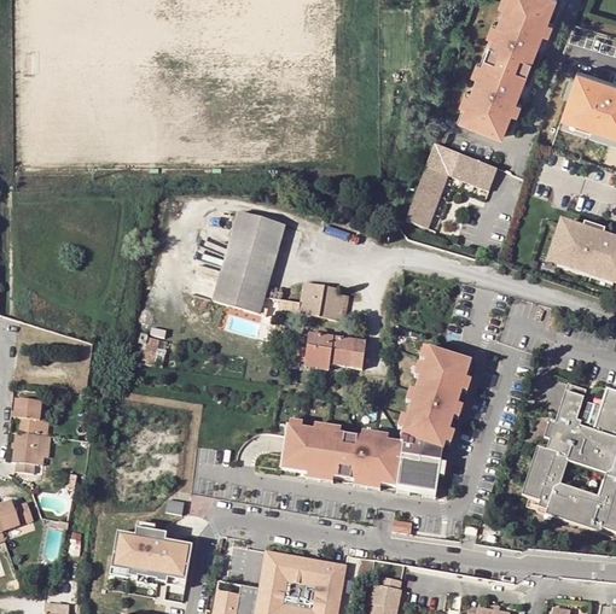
[(507,0),(494,35),(498,36),(488,63),(484,60),(468,104),(471,105),(465,118),(505,134),(557,0),(507,0)]
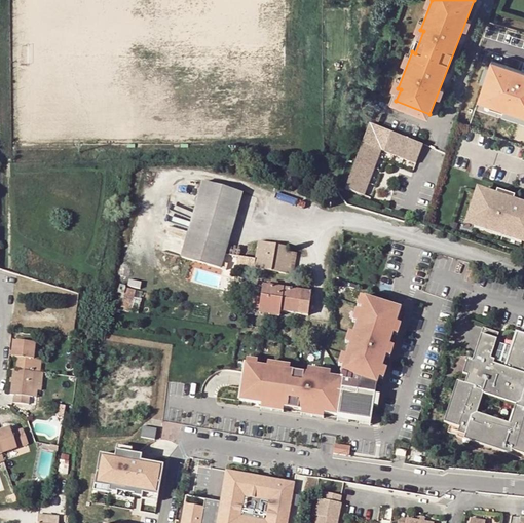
[(523,67),(494,58),(482,95),(507,103),(506,106),(523,111),(523,67)]
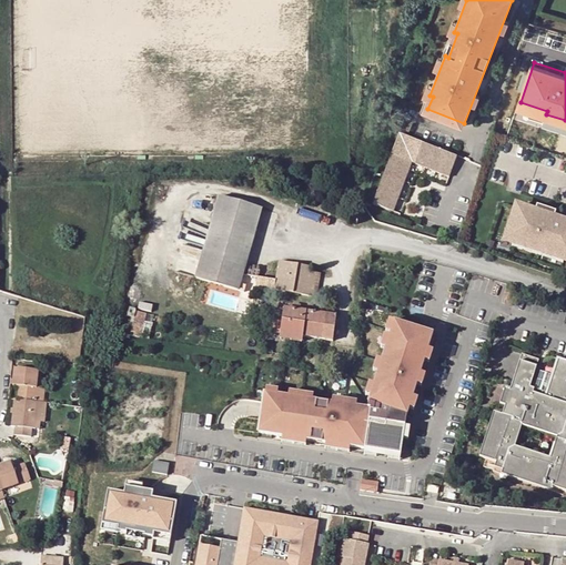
[(455,157),(398,135),(372,205),(392,213),(411,164),(447,178),(455,157)]
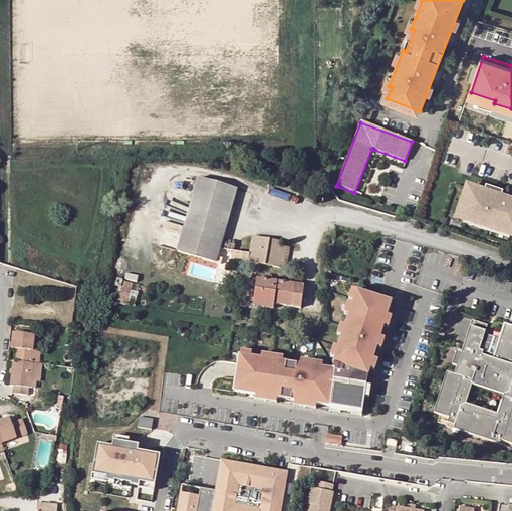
[(191,201),(184,224),(177,248),(216,260),(220,244),(237,187),(198,175),(191,201)]
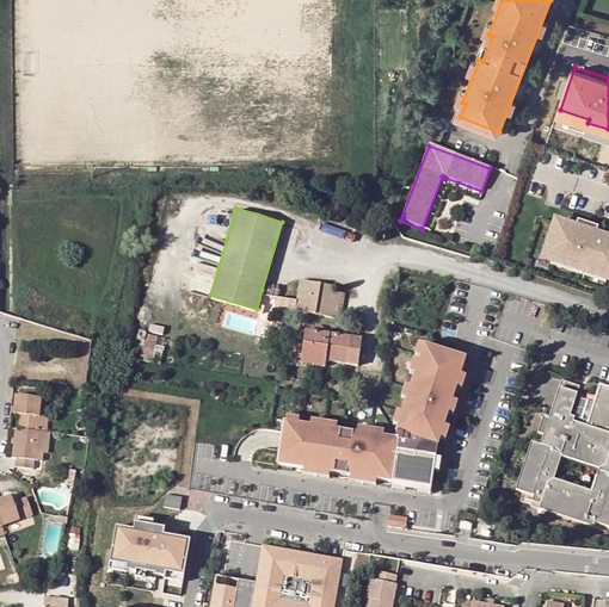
[(578,222),(568,218),(566,223),(554,220),(546,248),(557,252),(554,255),(570,260),(608,273),(608,236),(606,235),(597,233),(600,224),(589,221),(588,225),(582,223),(578,222)]
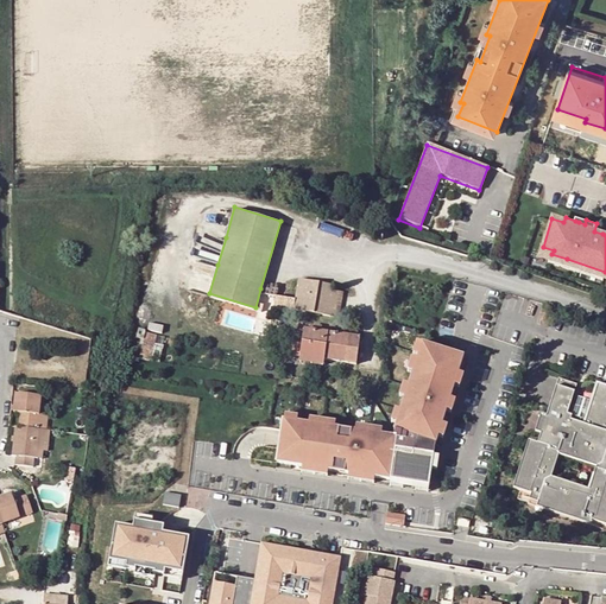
[(605,278),(605,272),(567,259),(551,254),(550,259),(566,265),(605,278)]
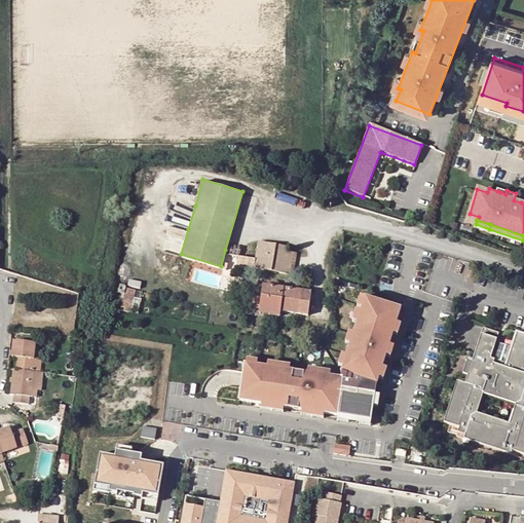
[(256,256),(255,262),(254,265),(271,268),(275,247),(276,243),(259,239),(256,256)]
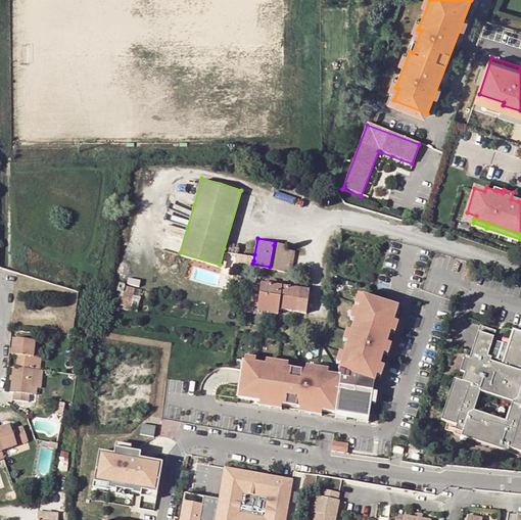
[(288,270),(292,248),(274,245),(270,267),(288,270)]
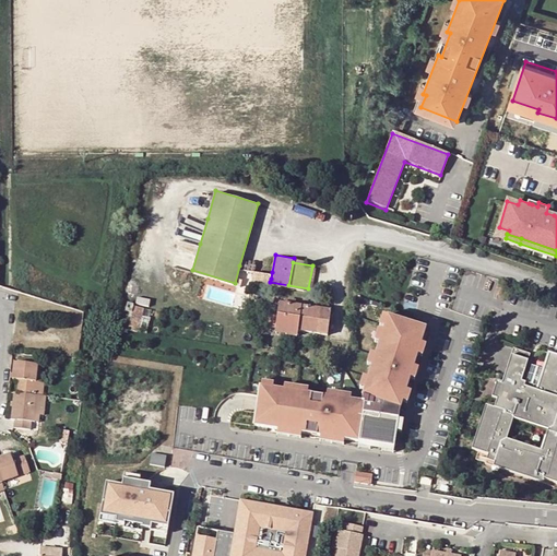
[(297,328),(316,331),(318,322),(320,307),(281,299),(279,314),(267,311),(264,322),(276,324),(297,328)]
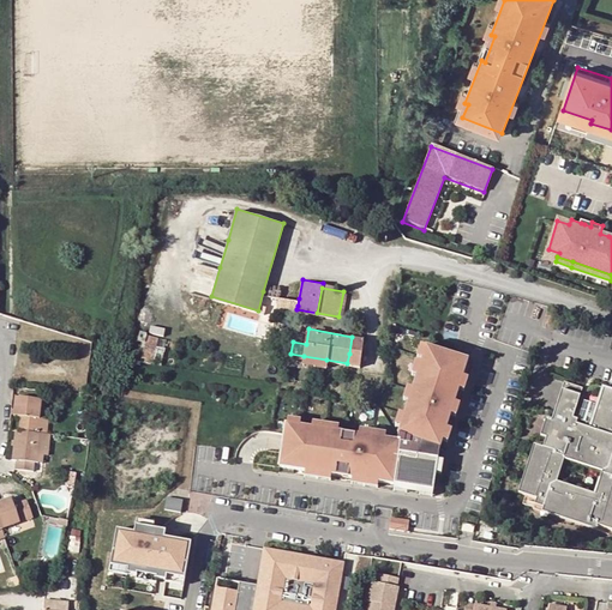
[(145,342),(147,340),(143,351),(154,354),(157,336),(148,333),(145,342)]
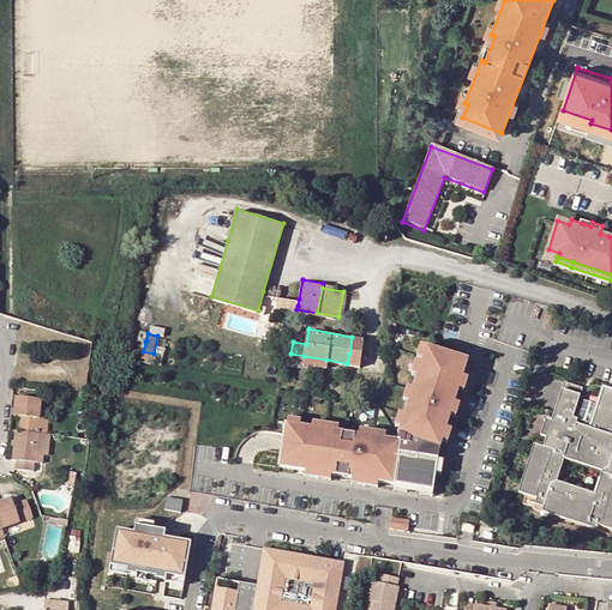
[(450,350),(426,342),(421,354),(420,357),(417,370),(412,384),(407,396),(403,409),(399,422),(396,429),(395,447),(390,446),(393,433),(384,432),(358,428),(336,424),(311,421),(298,418),(286,416),(279,460),(304,464),(330,469),(351,471),(377,476),(393,478),(406,481),(419,482),(432,484),(435,466),(437,453),(437,444),(439,435),(444,423),(449,410),(453,397),(457,384),(462,372),(468,351),(451,346),(450,350)]
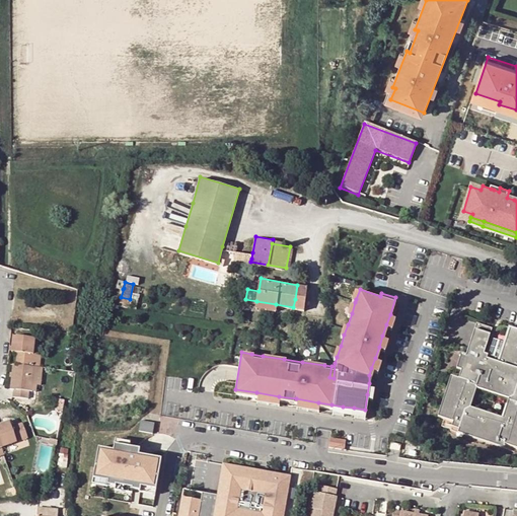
[(276,309),(276,304),(256,301),(255,306),(276,309)]
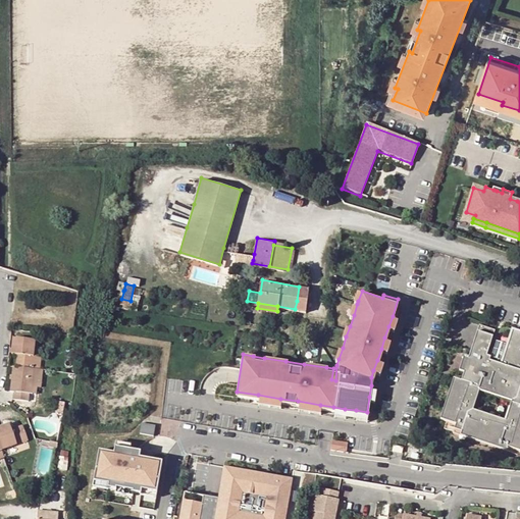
[(354,315),(357,304),(353,303),(349,313),(354,315)]
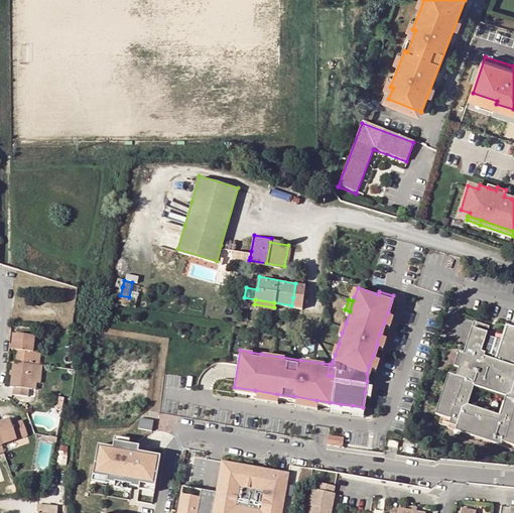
[(462,401),(468,381),(501,391),(496,410),(513,415),(513,324),(500,321),(490,355),(474,350),(482,321),(467,316),(457,349),(453,347),(447,362),(453,363),(451,372),(443,370),(436,393),(462,401)]
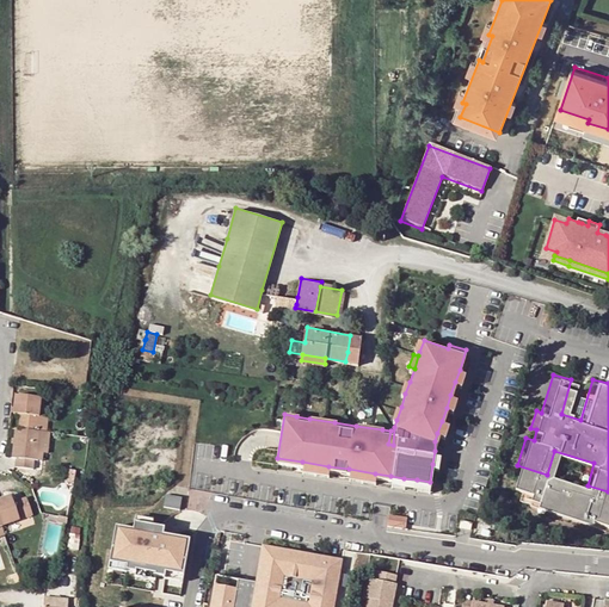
[(405,394),(410,382),(405,379),(400,392),(405,394)]
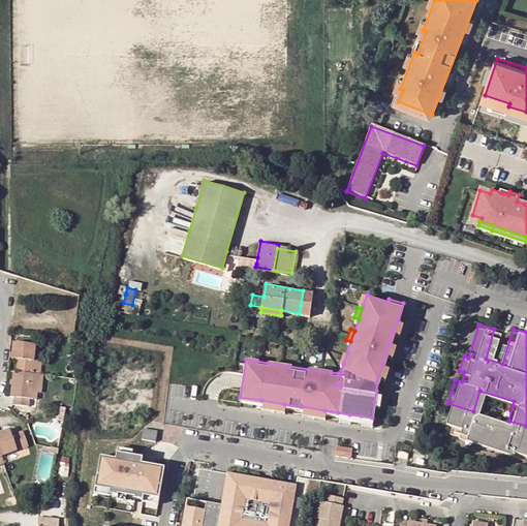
[(18,358),(17,370),(31,371),(34,345),(13,342),(11,357),(18,358)]
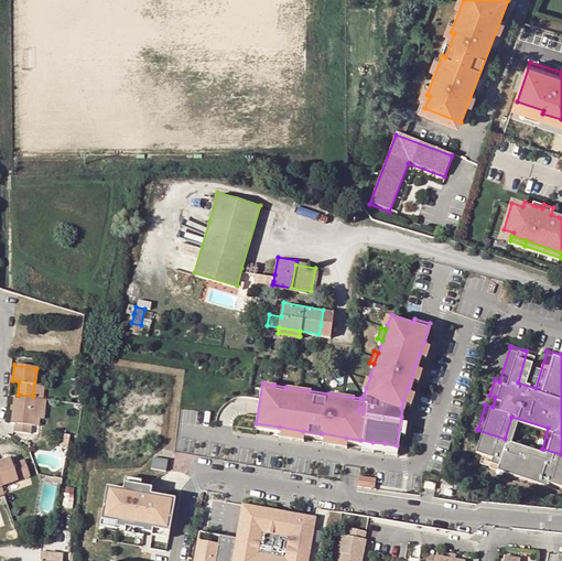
[(36,368),(33,396),(38,397),(43,397),(44,386),(39,385),(40,368),(36,368)]
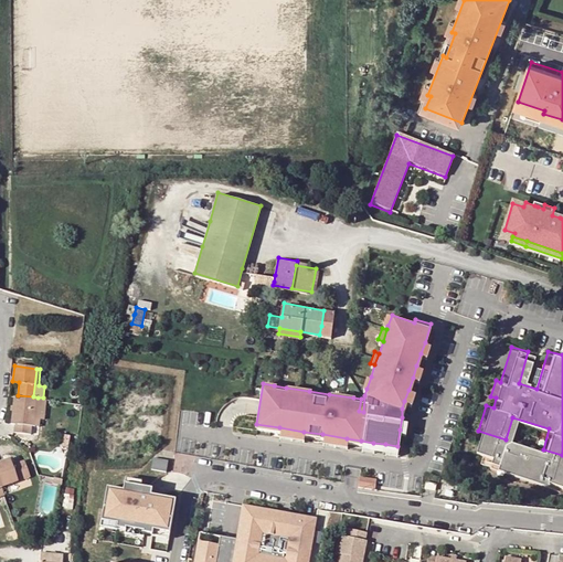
[(33,396),(18,395),(13,394),(11,422),(14,422),(14,430),(30,433),(31,424),(34,425),(38,398),(33,396)]
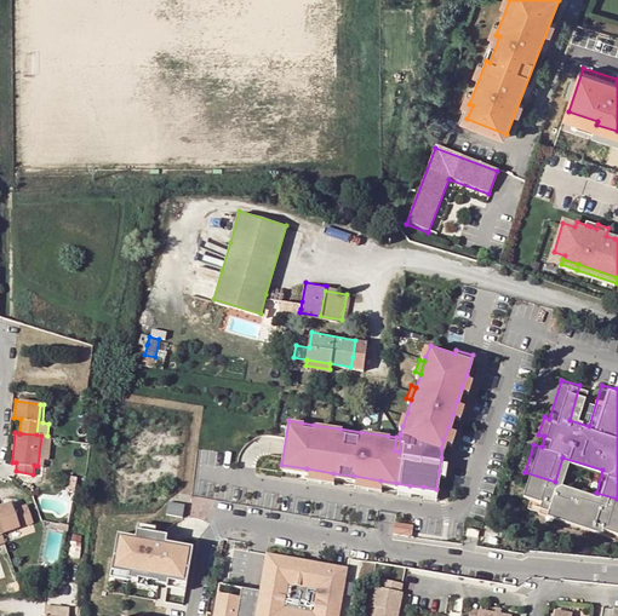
[(50,467),(55,437),(47,436),(41,436),(38,466),(50,467)]
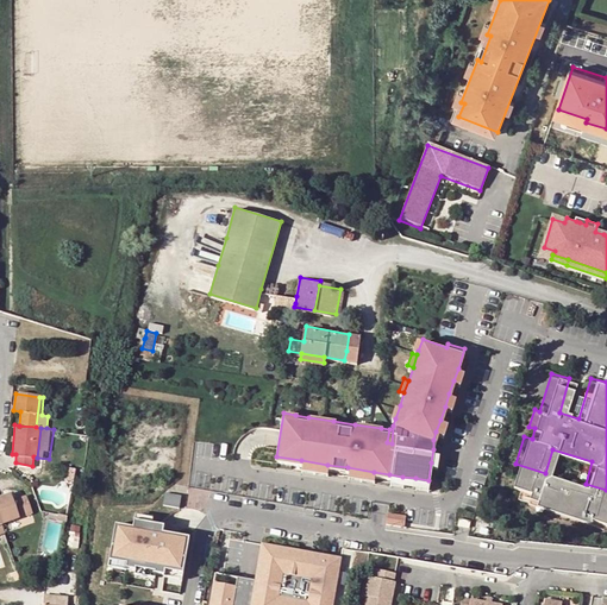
[(545,473),(515,464),(509,485),(527,490),(526,496),(534,498),(533,503),(587,518),(588,514),(605,518),(606,518),(606,490),(586,484),(545,473)]
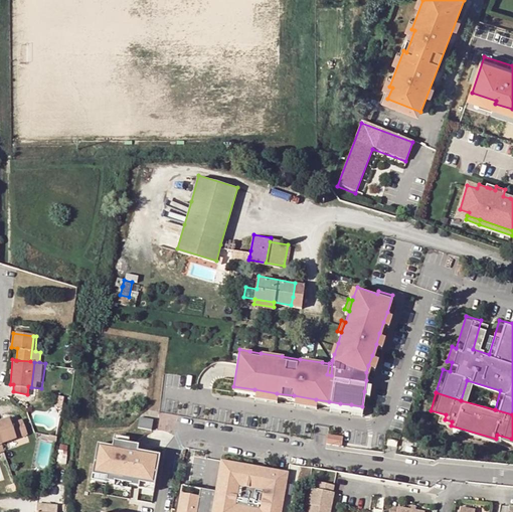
[(154,416),(141,414),(139,424),(152,427),(154,416)]
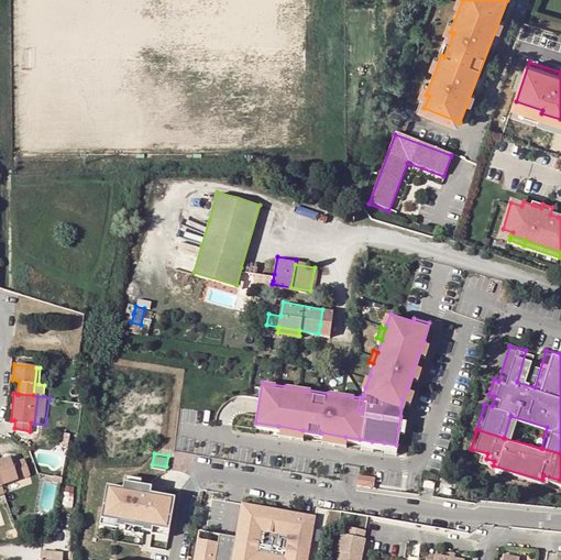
[(9,456),(0,459),(0,481),(1,484),(30,474),(23,458),(11,462),(9,456)]
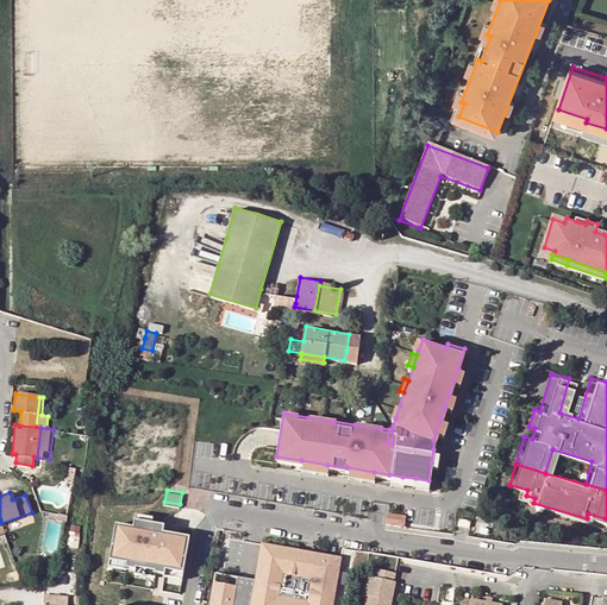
[(389,522),(407,524),(410,514),(390,511),(389,522)]
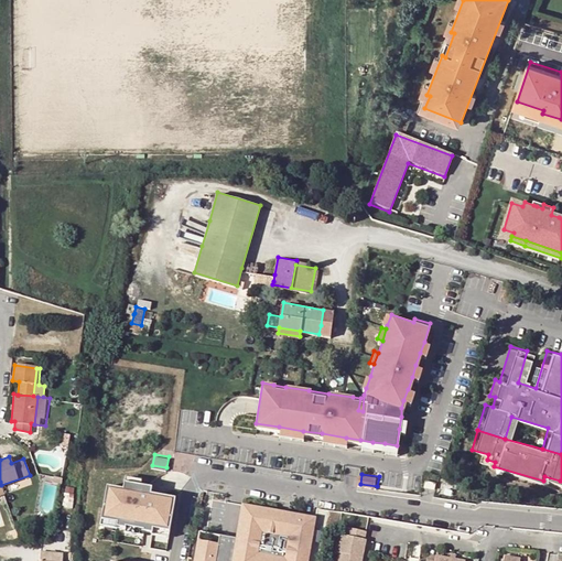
[(125,487),(109,484),(103,518),(118,520),(118,524),(127,526),(128,524),(146,527),(144,529),(154,530),(154,527),(171,529),(176,496),(152,492),(153,485),(142,483),(126,481),(125,487)]
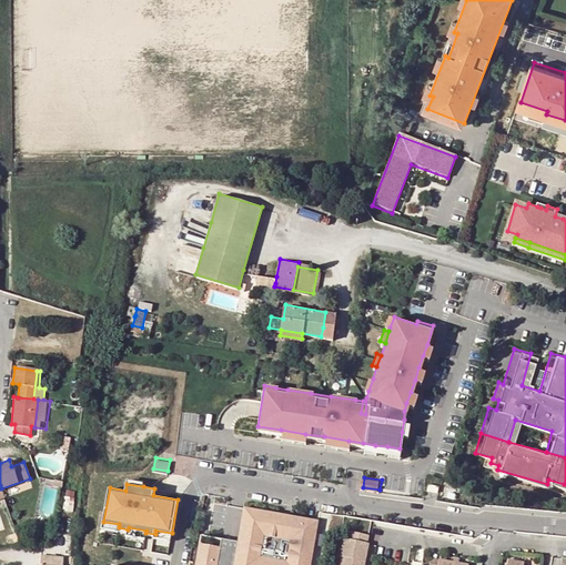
[(311,564),(320,518),(245,506),(240,540),(223,537),(222,545),(201,542),(196,564),(311,564)]
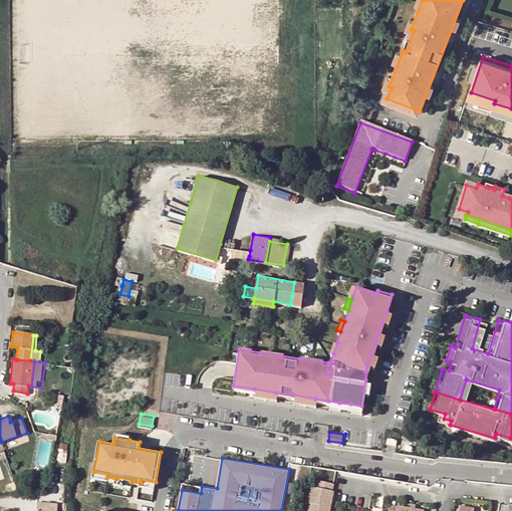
[(308,501),(313,502),(311,510),(330,510),(334,489),(332,489),(333,481),(318,479),(317,486),(311,486),(308,501)]
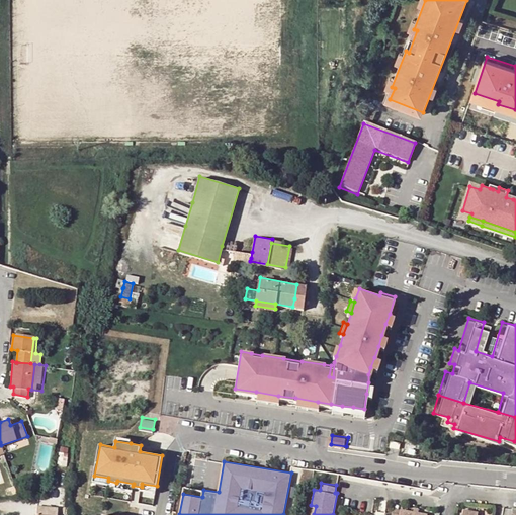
[(57,514),(58,506),(37,504),(35,514),(57,514)]
